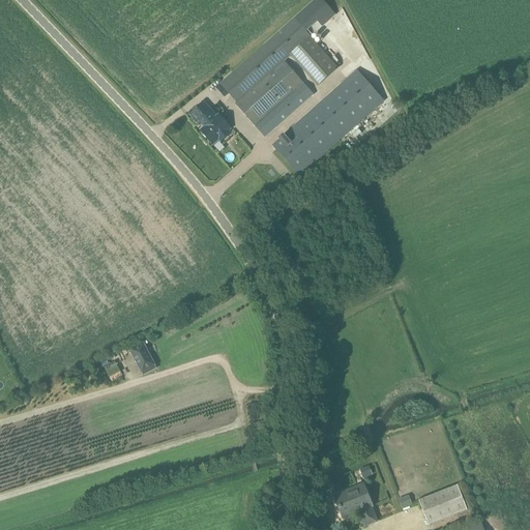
[(334,16),(320,0),(315,0),(305,8),(317,21),(322,26),(334,16)]
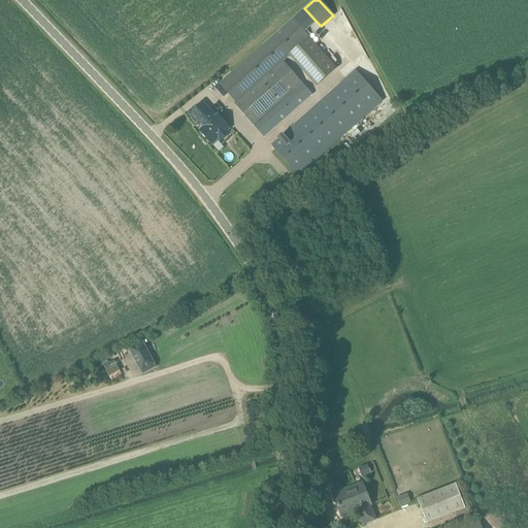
[(220,84),(236,102),(283,62),(289,56),(309,37),(293,19),(220,84)]
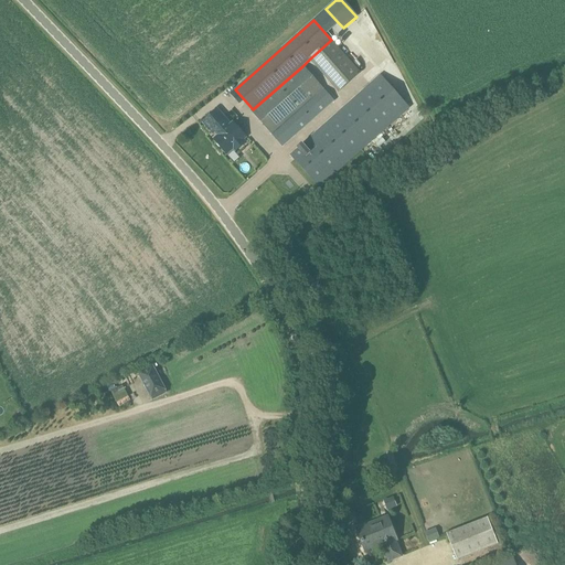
[(360,73),(331,40),(309,60),(339,93),(360,73)]
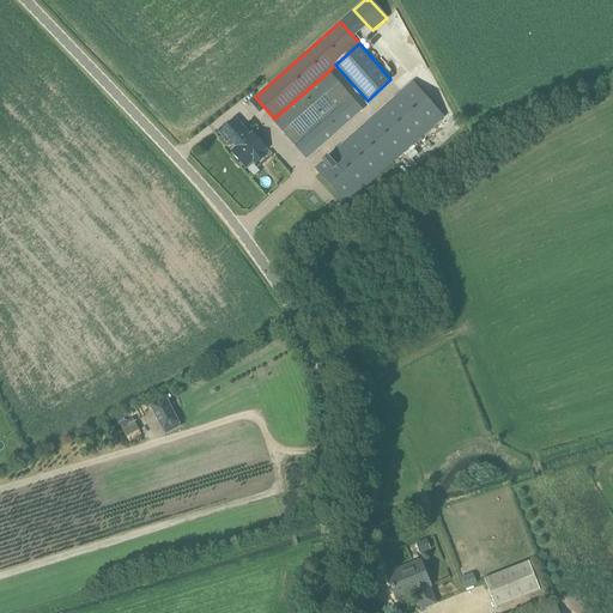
[(350,96),(328,72),(274,119),(273,120),(295,145),(350,96)]
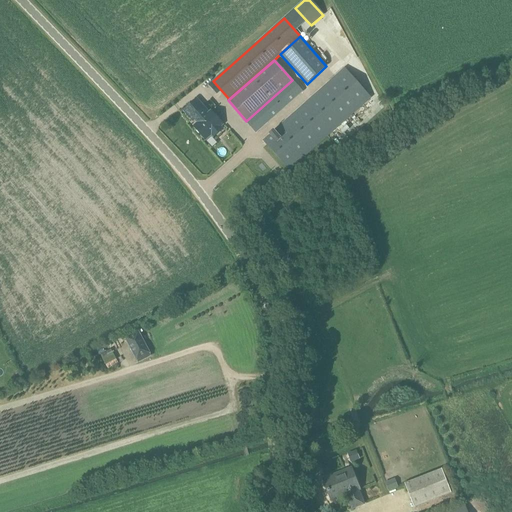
[(344,68),(263,141),(290,170),(371,98),(344,68)]
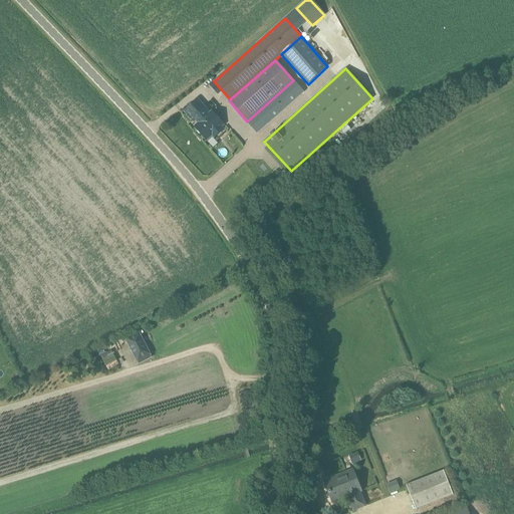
[(257,134),(303,92),(293,80),(247,121),(257,134)]
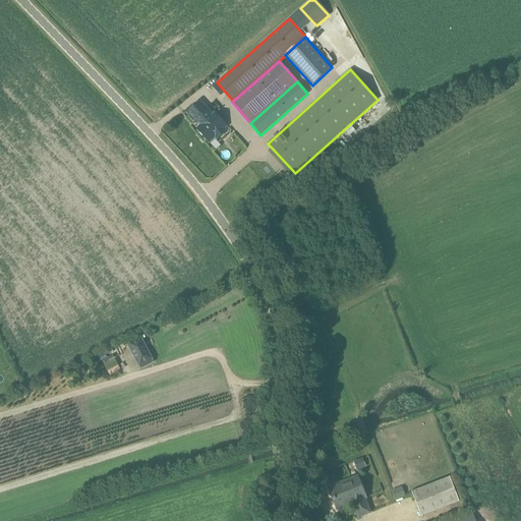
[(187,113),(196,123),(198,121),(201,125),(197,129),(209,142),(215,137),(217,139),(227,131),(225,129),(227,127),(215,113),(211,117),(208,113),(210,112),(200,101),(187,113)]
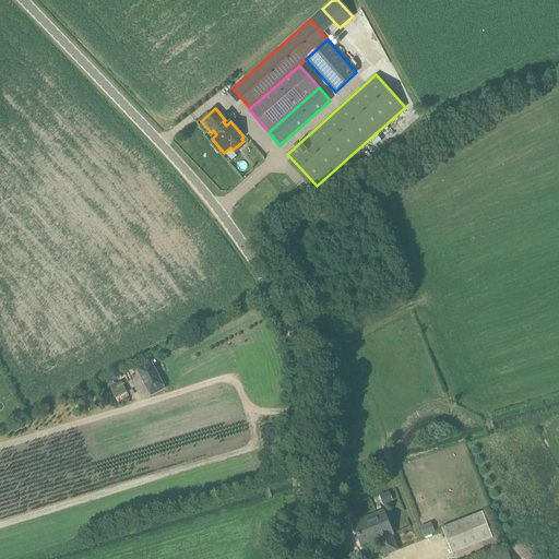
[(150,360),(137,368),(151,395),(165,389),(150,360)]
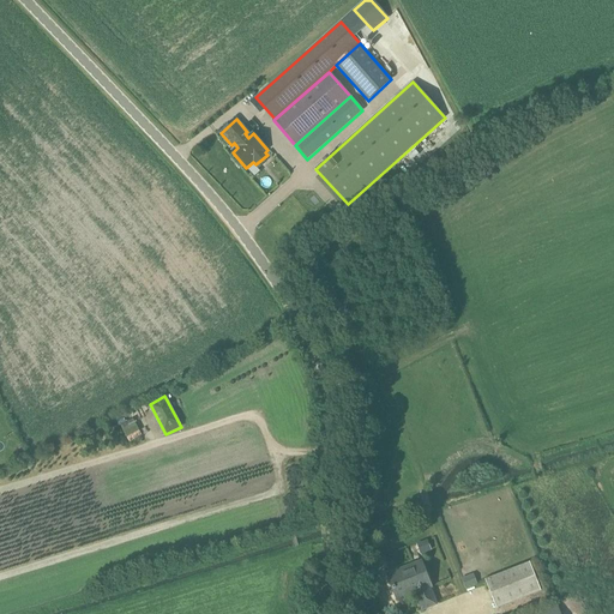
[(417,588),(420,594),(416,595),(422,611),(437,605),(429,588),(431,588),(421,561),(387,576),(396,596),(417,588)]
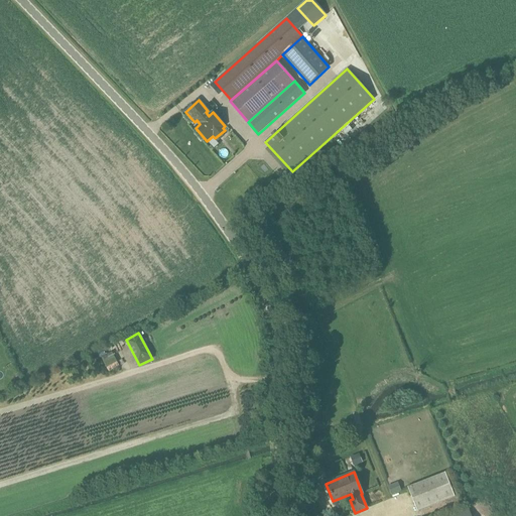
[(456,497),(445,473),(407,488),(417,512),(456,497)]
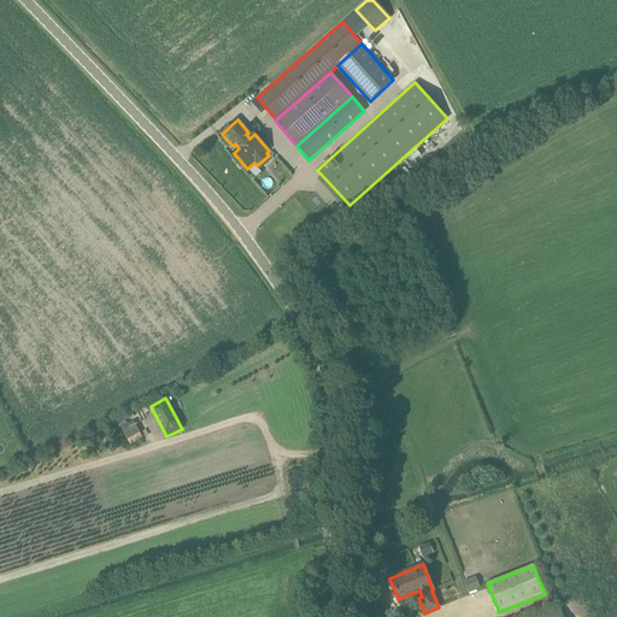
[(462,587),(474,588),(475,575),(463,575),(462,587)]
